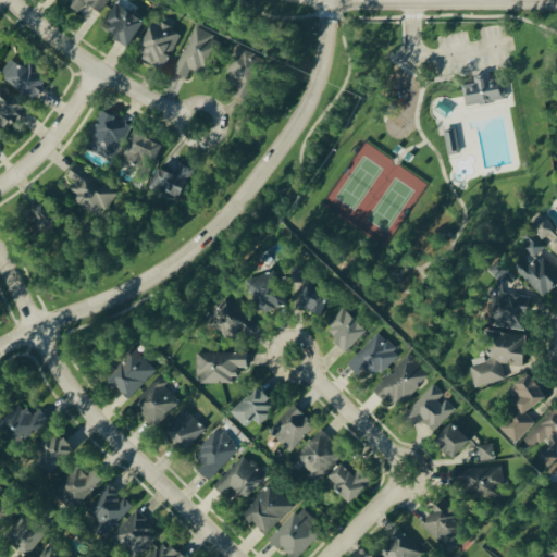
[(100,15),(111,0),(69,0),(65,4),(78,14),(86,4),(100,15)]
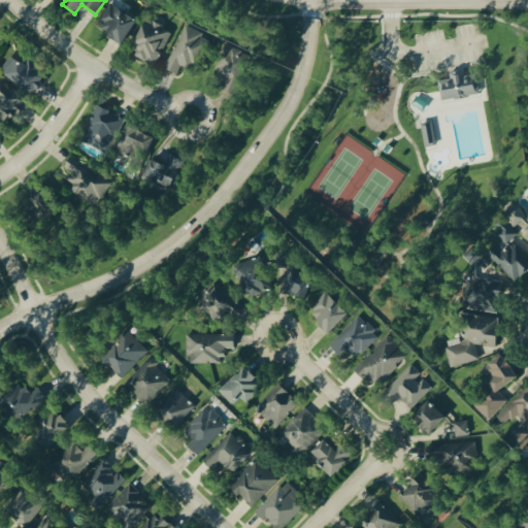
[(125,44),(138,22),(109,5),(97,28),(125,44)]
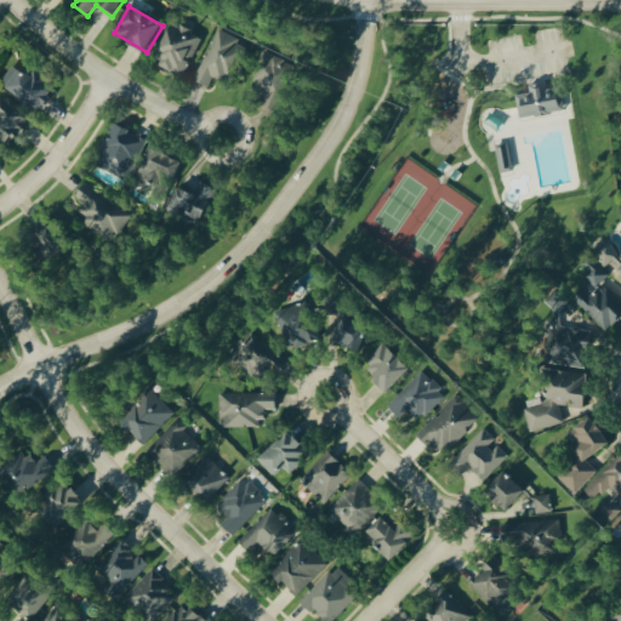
[(154,68),(184,80),(201,38),(171,26),(154,68)]
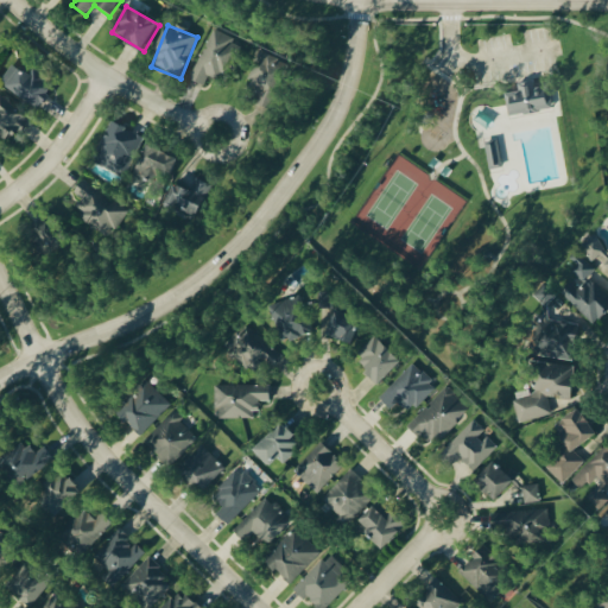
[(204,88),(209,78),(222,84),(241,45),(213,32),(189,81),(204,88)]
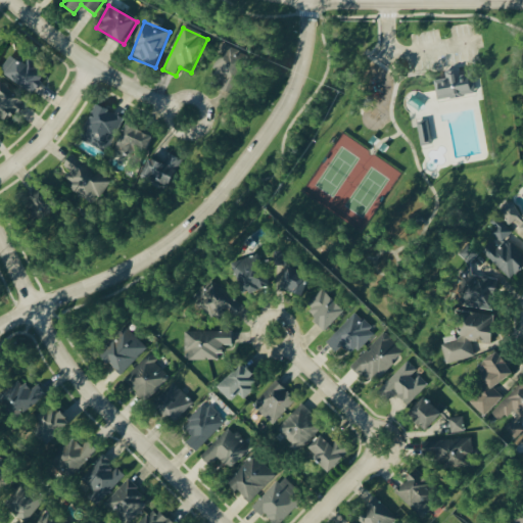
[(216,92),(240,97),(248,54),(224,50),(216,92)]
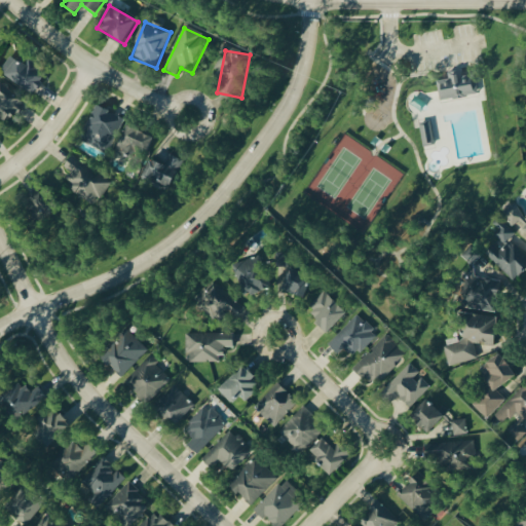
[(30,62),(26,68),(10,57),(0,71),(0,72),(32,96),(44,78),(33,70),(36,66),(30,62)]
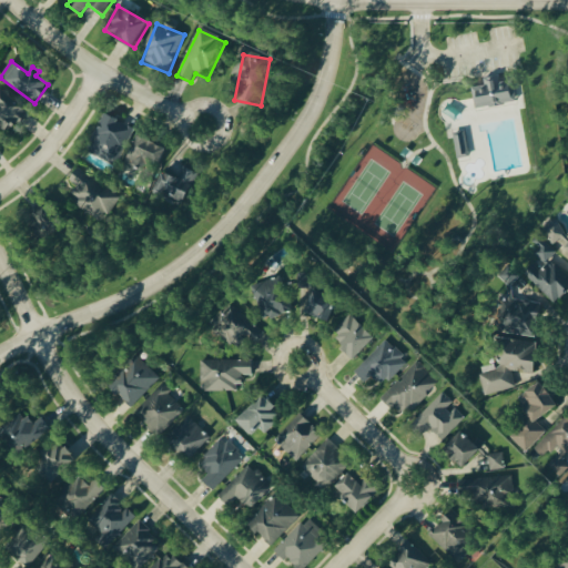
[(485,87),(472,89),(474,110),(513,105),(510,82),(499,83),(498,77),(483,79),(485,87)]
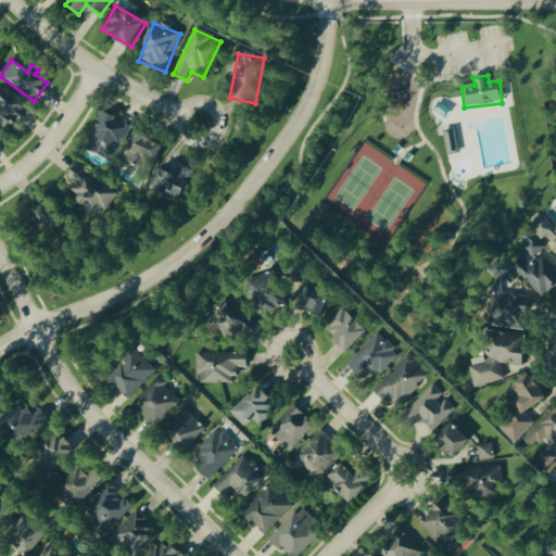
[(27,110),(0,88),(0,128),(8,134),(27,110)]
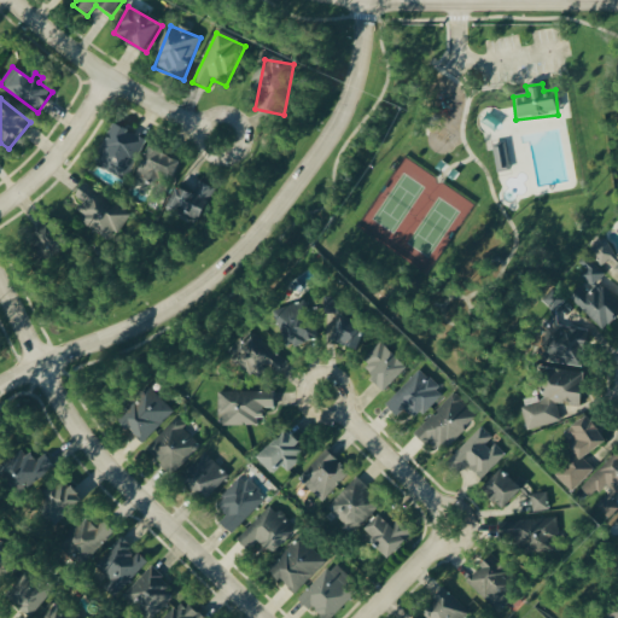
[(145,139),(112,127),(97,168),(128,180),(145,139)]
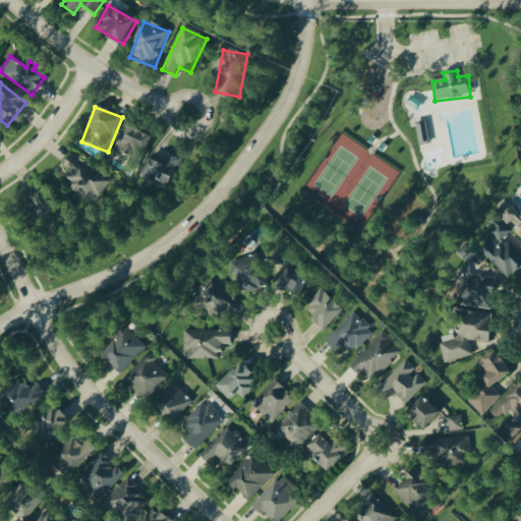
[(416,123),(418,147),(428,146),(426,122),(416,123)]
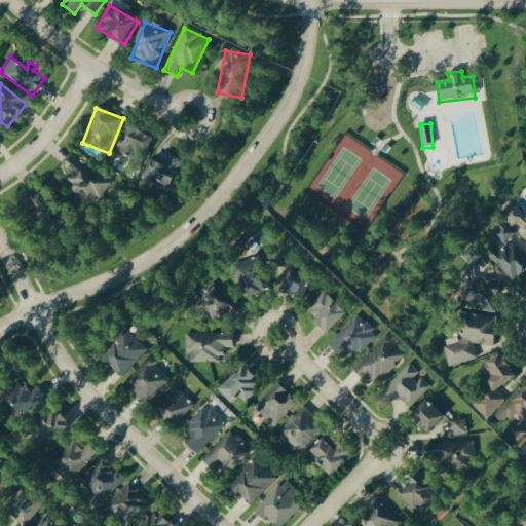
[(154,139),(127,127),(116,153),(132,159),(127,167),(140,173),(154,139)]
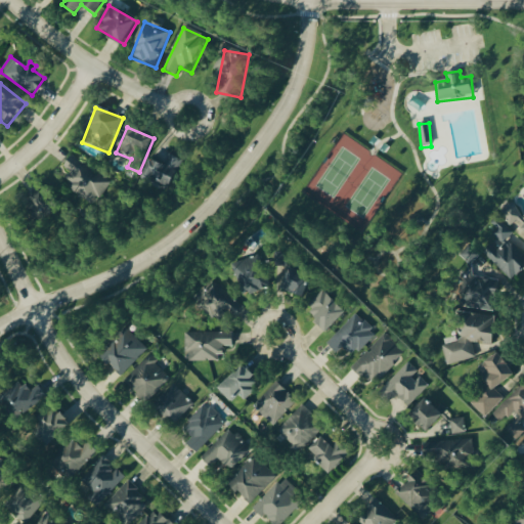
[(63,181),(90,206),(108,185),(75,155),(62,168),(70,174),(63,181)]
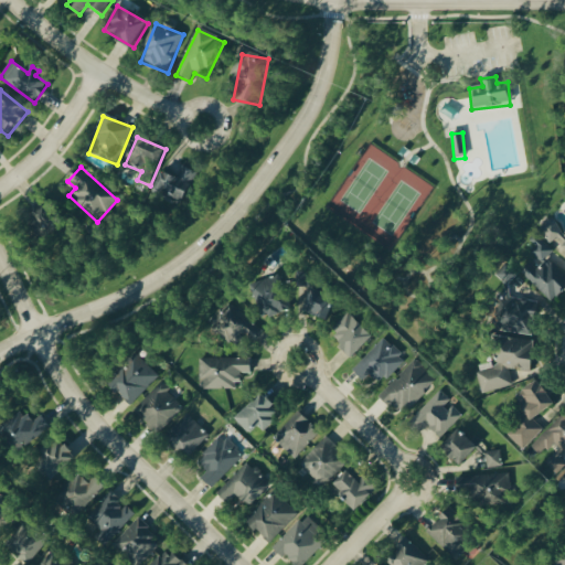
[(196,173),(182,168),(179,180),(162,173),(156,193),(185,204),(196,173)]
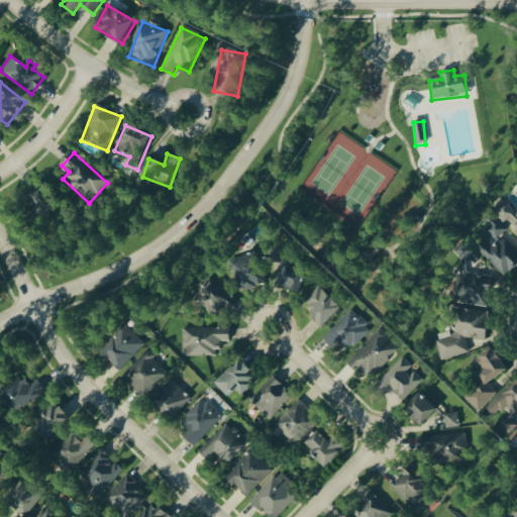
[(28,192),(43,217),(59,208),(43,183),(28,192)]
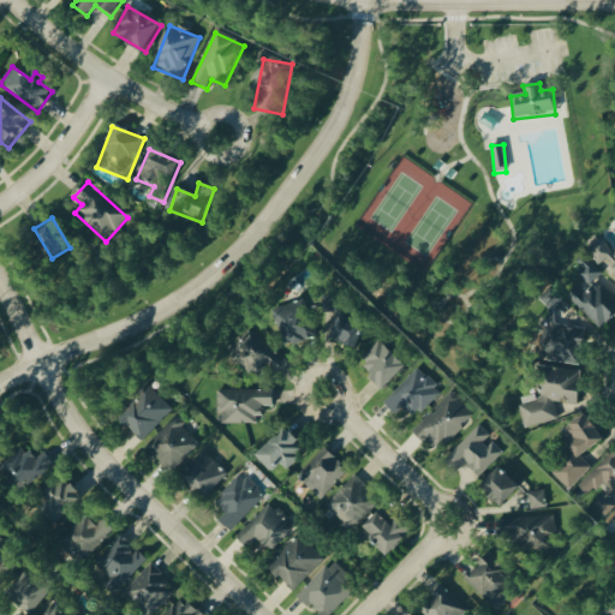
[(614,273),(614,255),(601,240),(586,254),(605,275),(611,269),(614,273)]
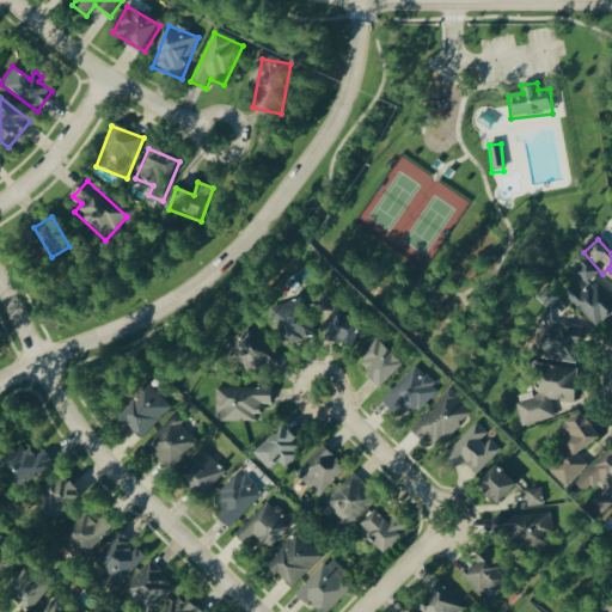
[(558,288),(597,330),(611,314),(611,294),(579,258),(568,269),(573,275),(558,288)]
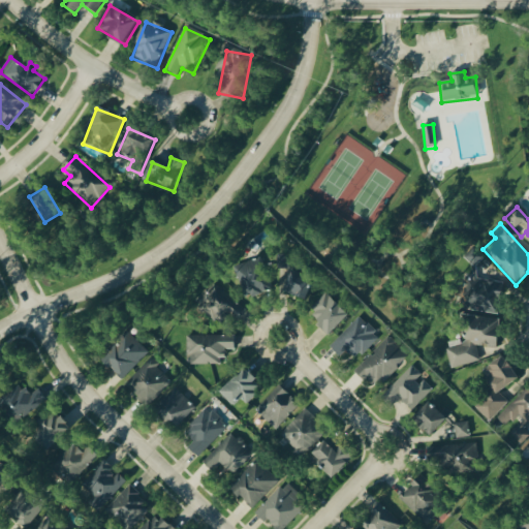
[(271,292),(262,260),(238,268),(246,299),(271,292)]
